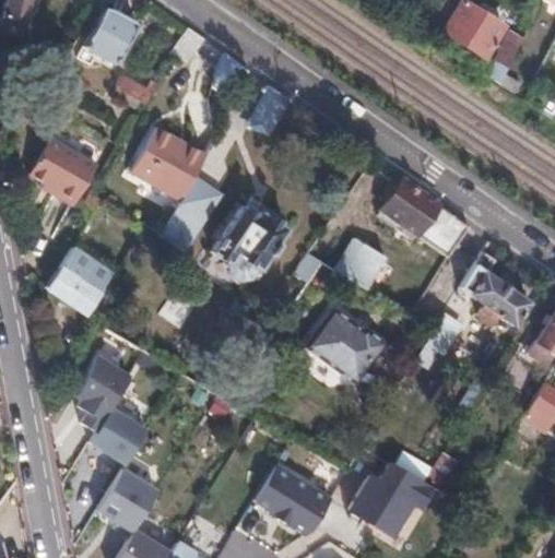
[(6,0),(0,24),(0,33),(24,39),(33,0),(6,0)]
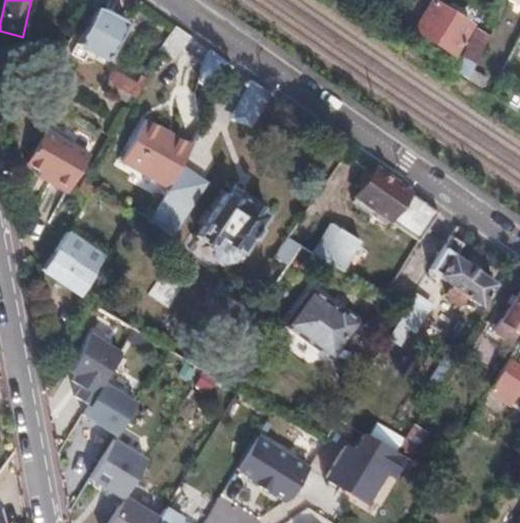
[(416,0),(397,31),(402,35),(408,27),(452,55),(471,25),(432,0),(416,0)]
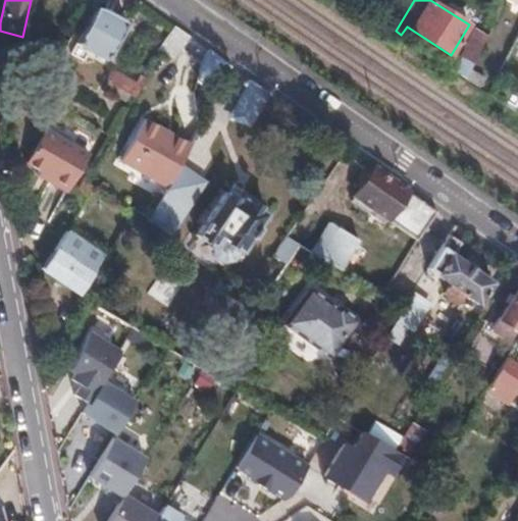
[(100,9),(79,47),(107,61),(127,24),(121,18),(109,12),(100,9)]
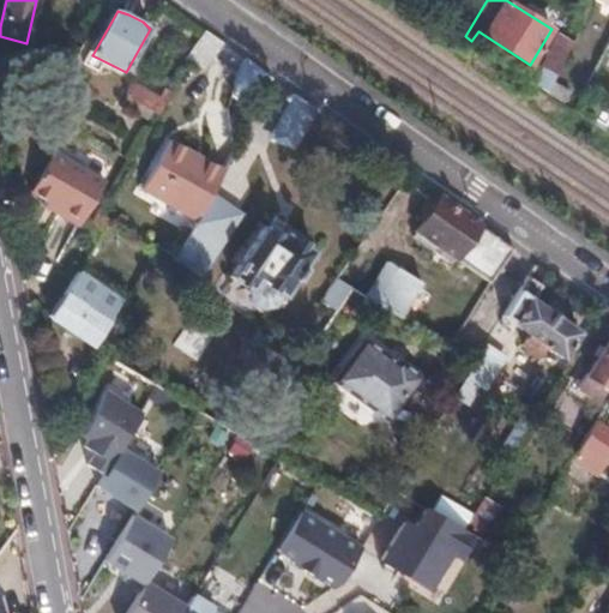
[(188,59),(192,61),(206,72),(225,44),(207,31),(188,59)]
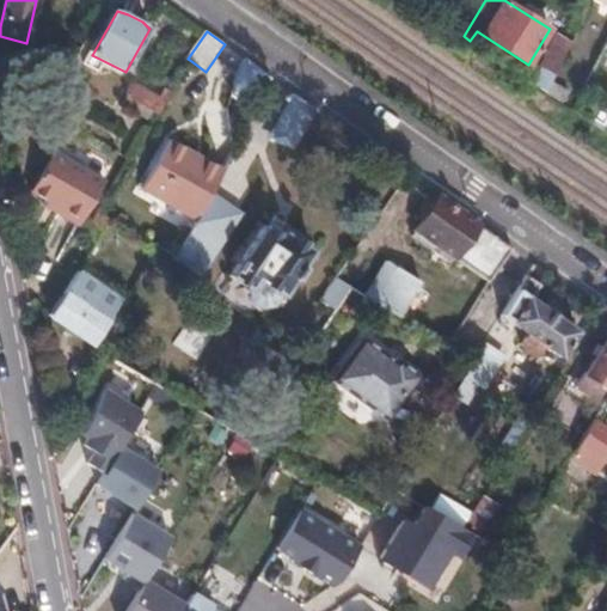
[(470,41),(521,75),(528,65),(477,31),(470,41)]
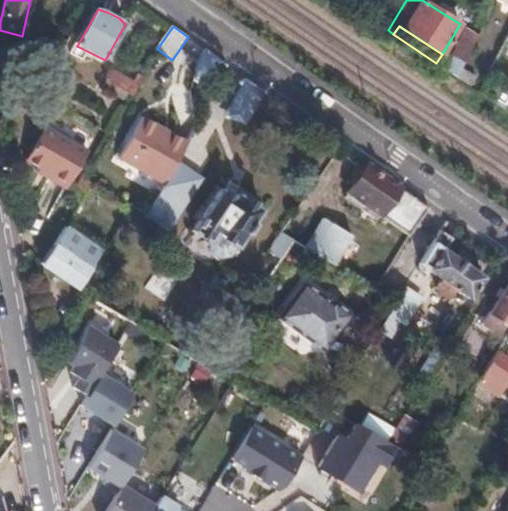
[(446,70),(458,78),(479,36),(468,30),(446,70)]
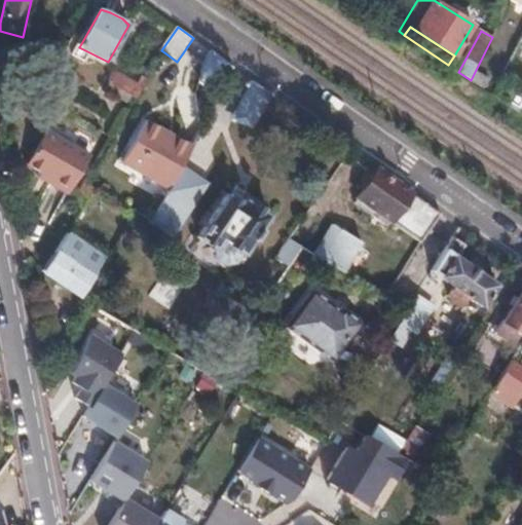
[(106,90),(137,105),(150,79),(144,77),(140,83),(116,71),(106,90)]
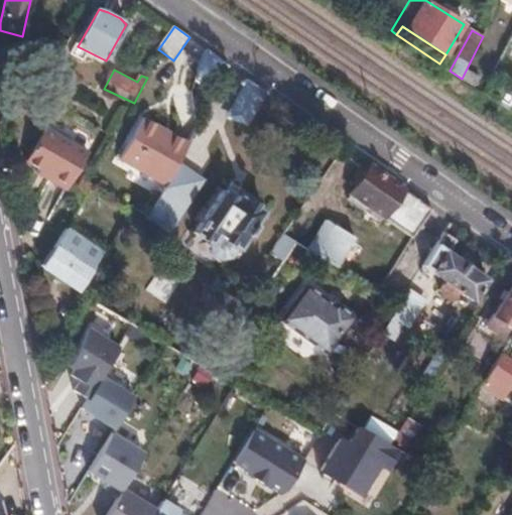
[(161,135),(165,128),(146,117),(142,124),(161,135)]
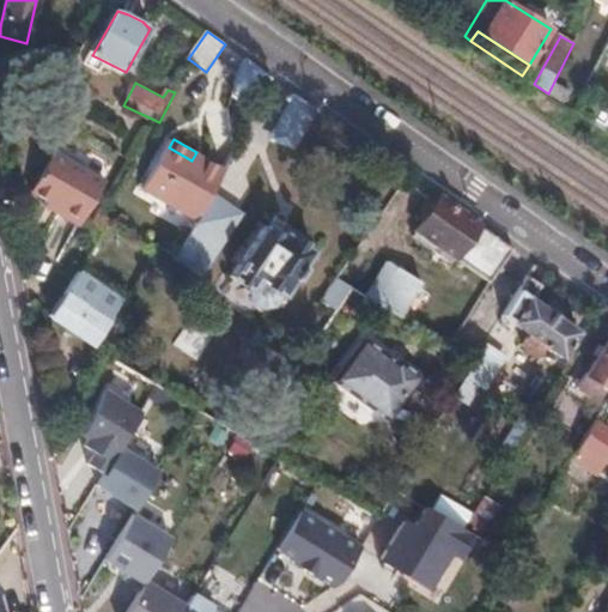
[(146,189),(169,203),(192,161),(169,147),(146,189)]
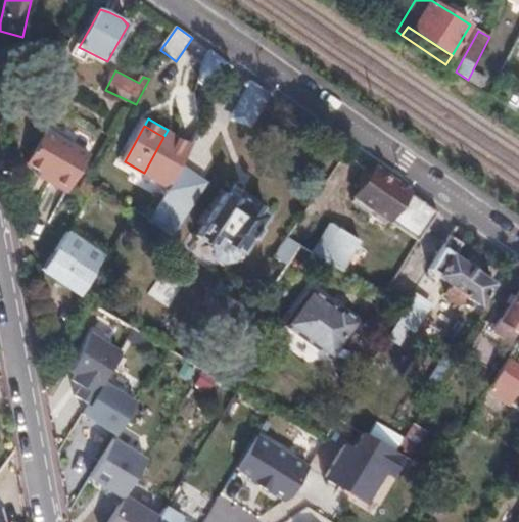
[(54,174),(52,179),(71,190),(92,154),(48,129),(31,160),(44,168),(54,174)]
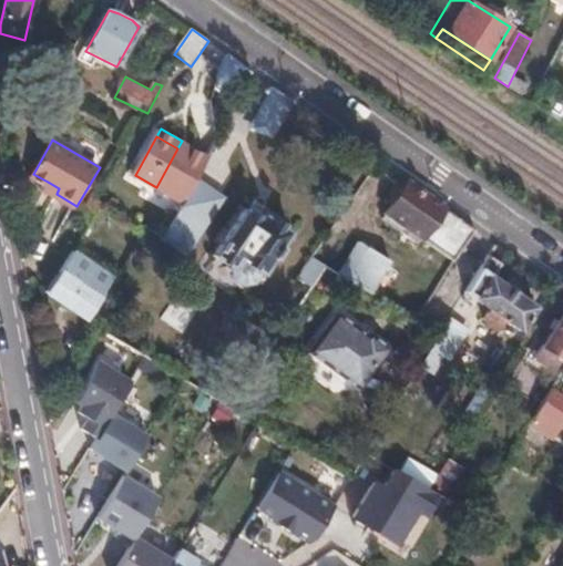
[(182,151),(177,148),(156,187),(186,204),(212,158),(186,144),(182,151)]
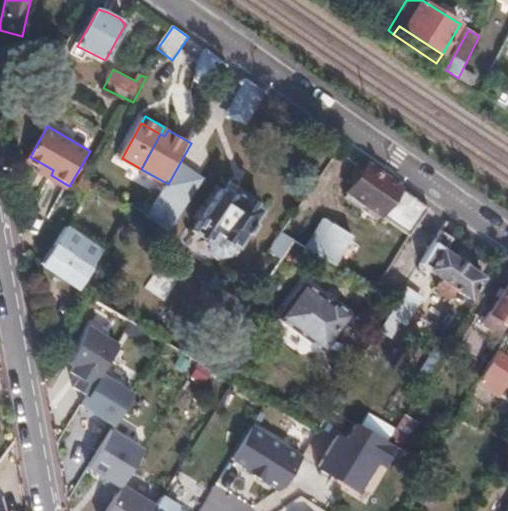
[(40,169),(51,175),(53,170),(43,164),(40,169)]
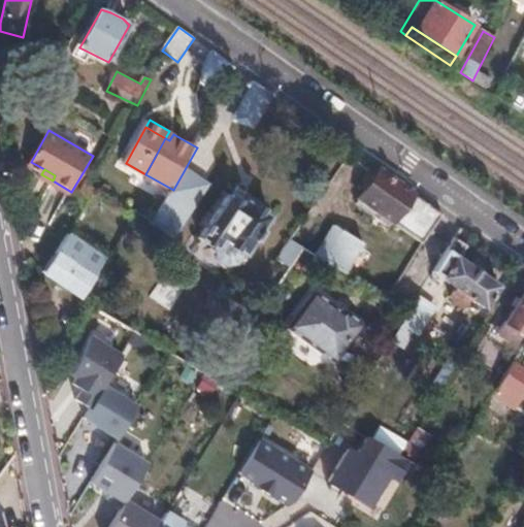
[(390,226),(394,221),(413,193),(380,170),(354,201),(390,226)]
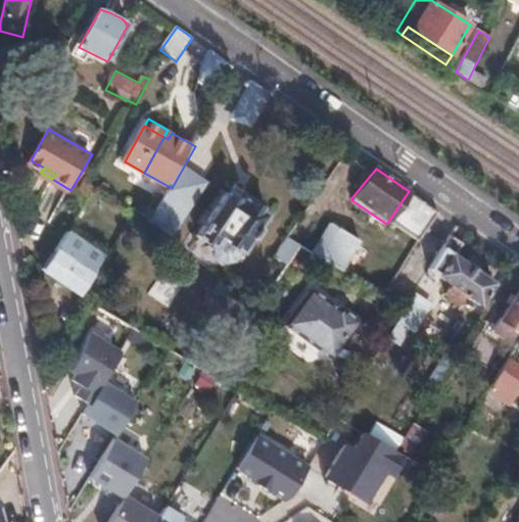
[(390,219),(421,240),(421,239),(438,211),(409,191),(390,219)]
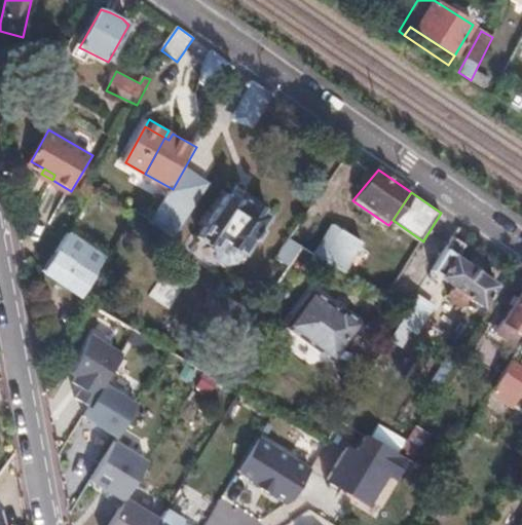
[(221,240),(245,255),(270,215),(246,198),(244,202),(229,193),(200,237),(217,248),(221,240)]
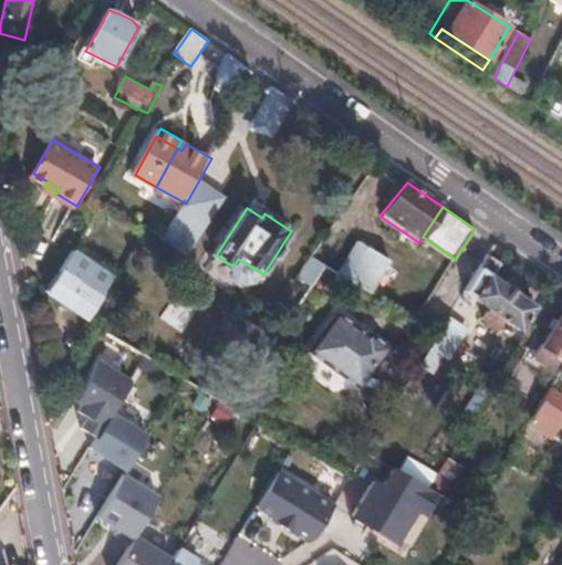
[(340,273),(373,293),(391,261),(371,249),(376,242),(363,234),(340,273)]
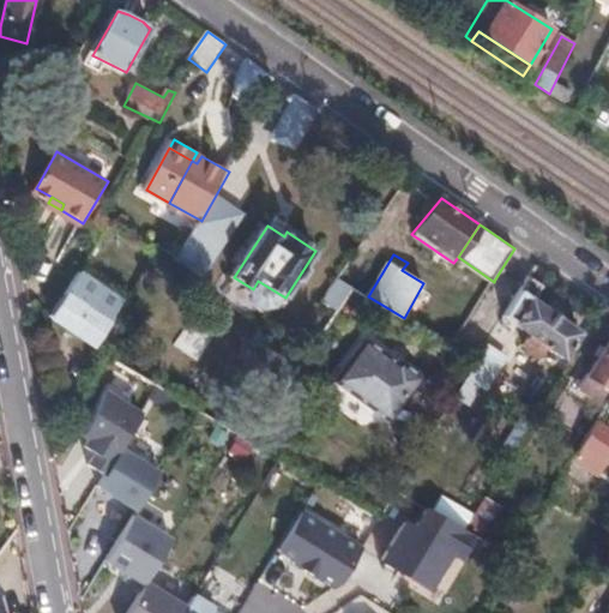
[(91,256),(53,317),(96,347),(136,286),(91,256)]
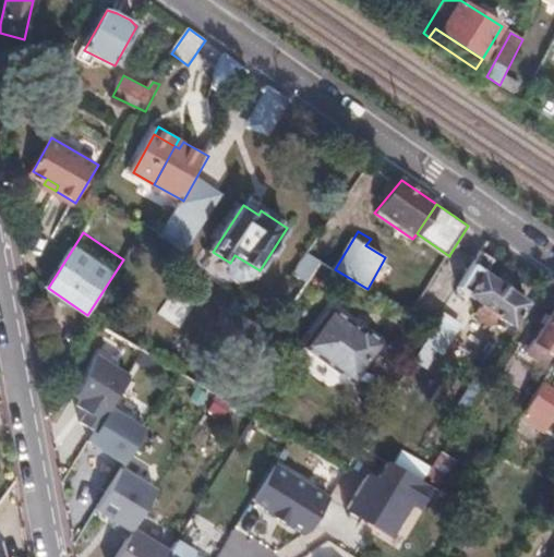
[(482,253),(460,288),(485,305),(479,316),(492,325),(496,323),(502,317),(515,327),(530,302),(483,270),(491,259),(482,253)]
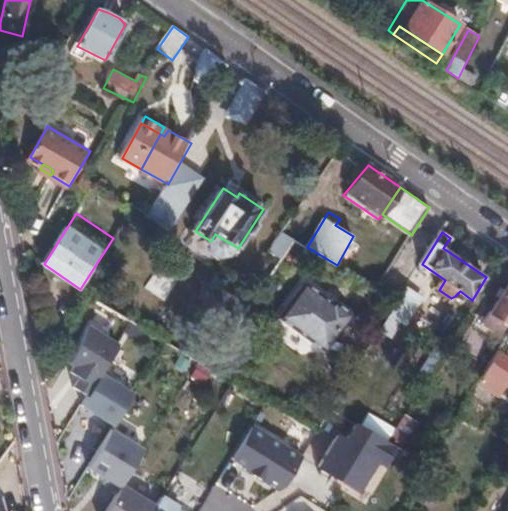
[(215,234),(211,241),(212,251),(222,258),(232,256),(238,248),(215,234)]
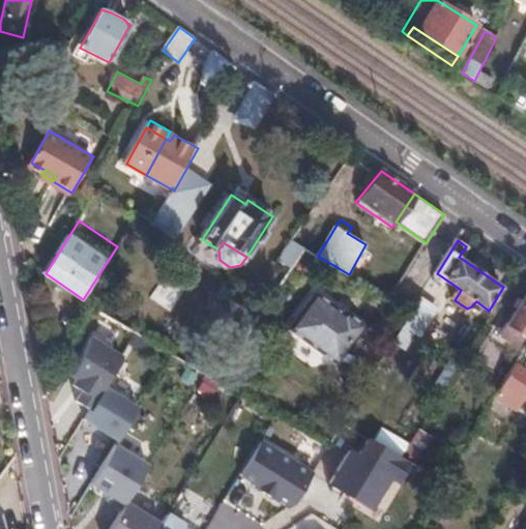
[(432,282),(405,326),(416,333),(443,289),(439,283),(437,285),(432,282)]
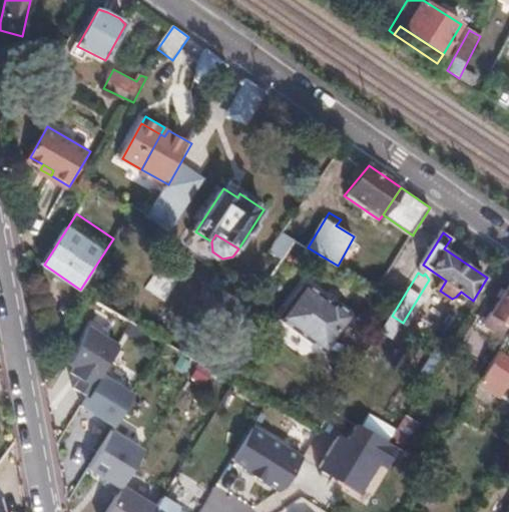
[(495,331),(503,336),(508,328),(508,281),(488,315),(500,322),(495,331)]
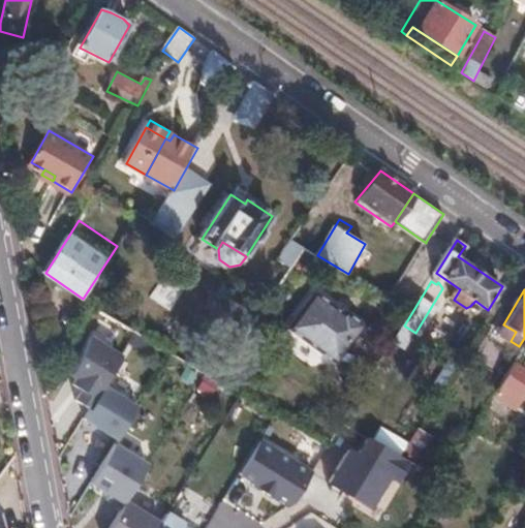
[(316,291),(289,328),(338,364),(366,325),(346,311),(345,313),(316,291)]
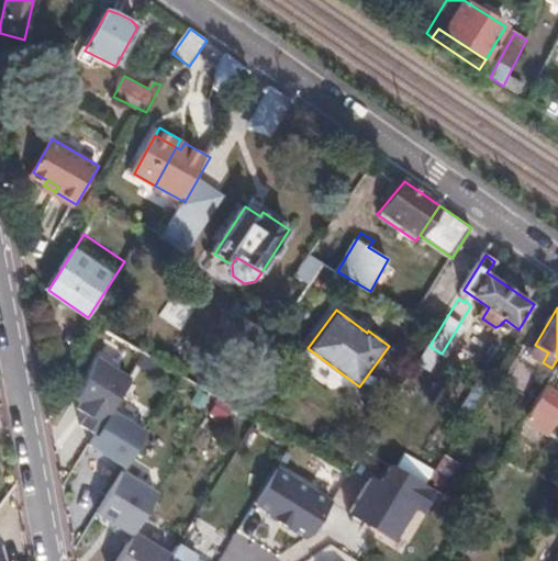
[(134,370),(100,350),(71,400),(103,418),(114,402),(134,370)]
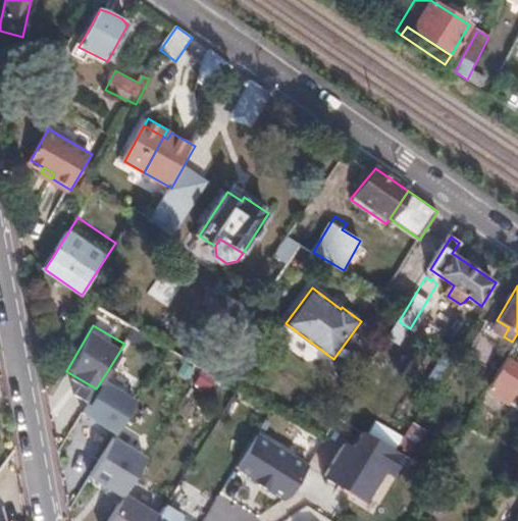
[(473,415),(489,426),(497,414),(510,421),(517,410),(517,406),(512,402),(517,393),(517,360),(510,356),(473,415)]
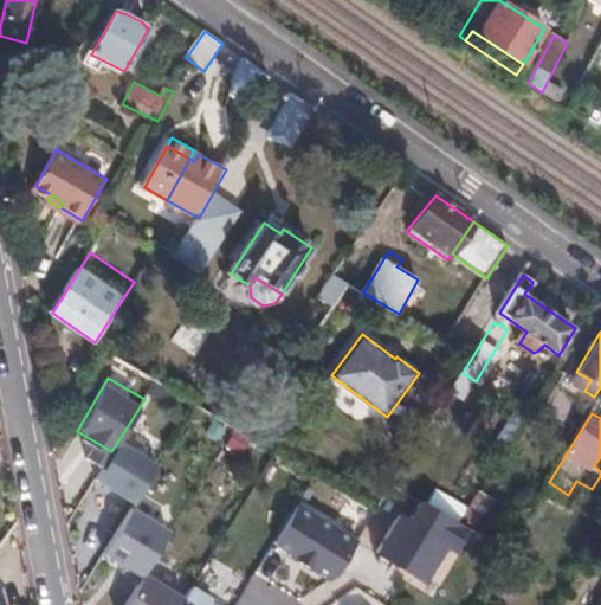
[(161,458),(123,433),(96,477),(139,504),(161,458)]
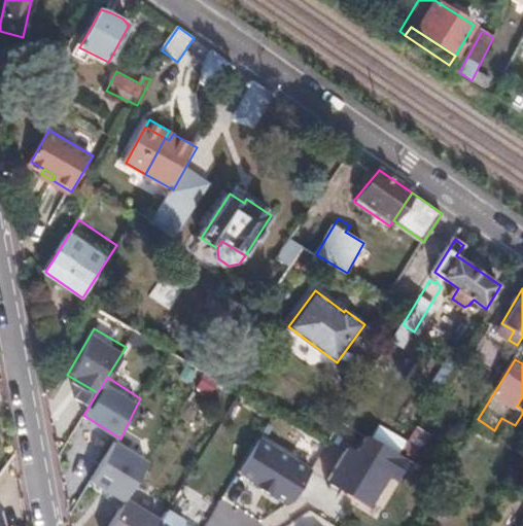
[(414,462),(434,472),(443,458),(429,451),(438,439),(419,426),(402,454),(414,462)]
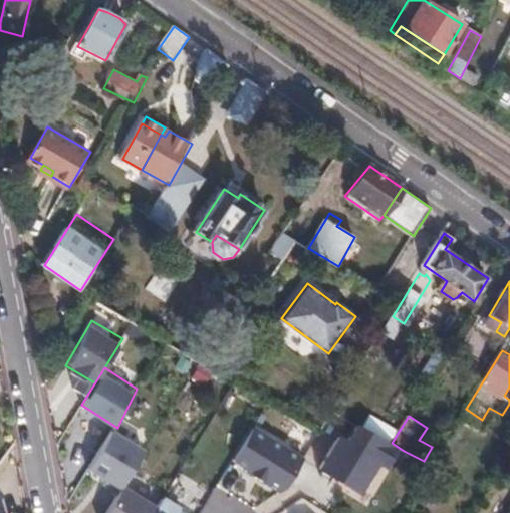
[(352,439),(343,433),(322,468),(361,494),(380,465),(395,468),(404,451),(392,443),(359,424),(352,439)]
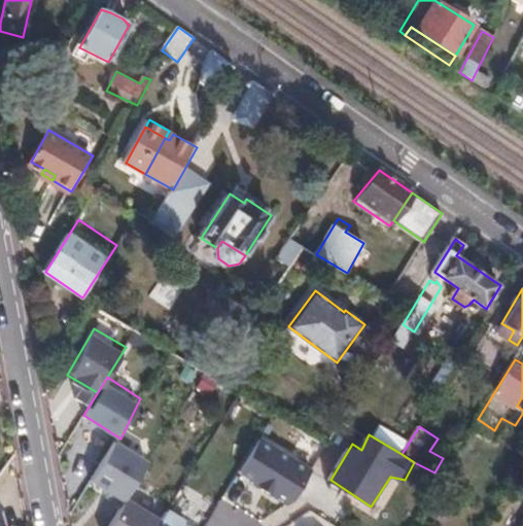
[(152,461),(120,439),(94,482),(130,498),(152,461)]
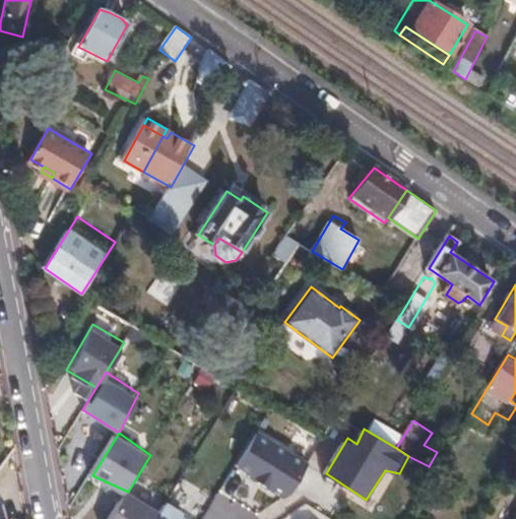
[(308,464),(258,434),(238,466),(252,474),(251,476),(284,498),(288,496),(308,464)]
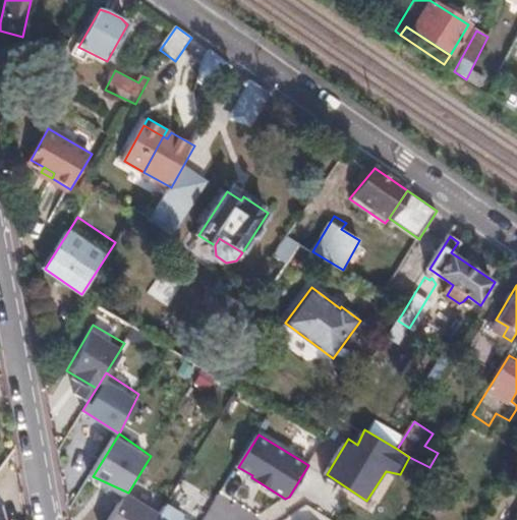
[(157,519),(161,516),(128,493),(109,519),(157,519)]
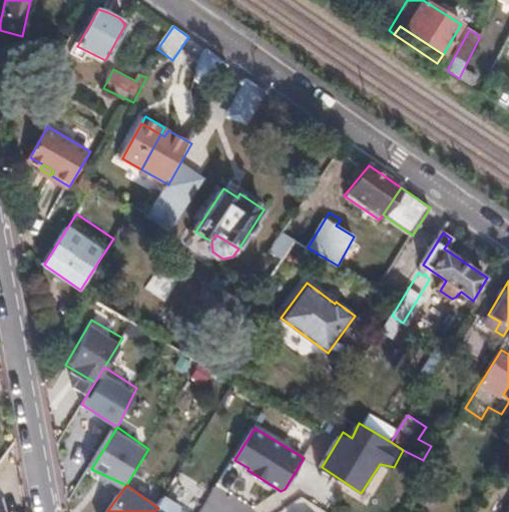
[(177,511),(180,509),(163,498),(158,508),(154,511),(177,511)]
